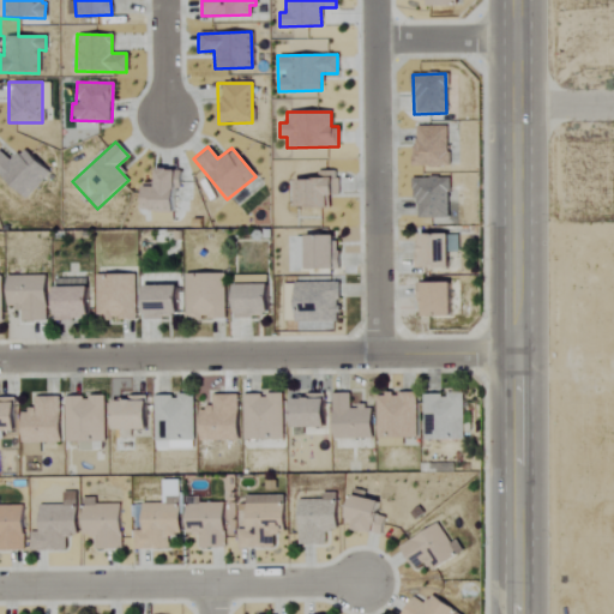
[(0,178),(24,199),(49,173),(22,149),(10,161),(0,151),(0,178)]
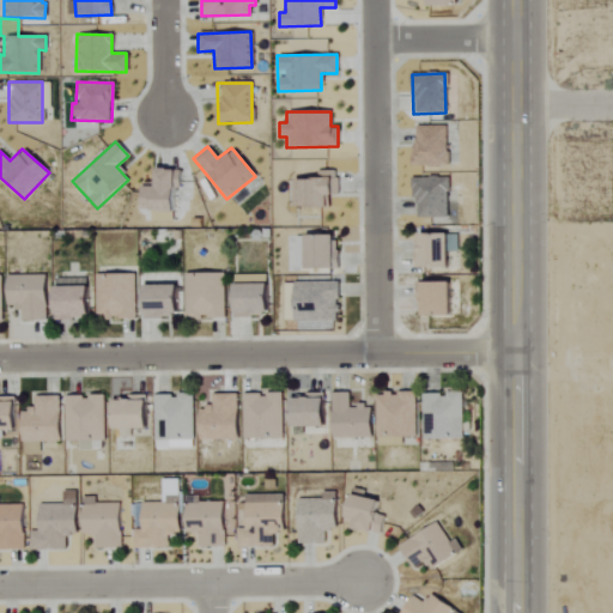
[(171,169),(152,169),(152,183),(140,183),(139,210),(150,211),(150,222),(171,222),(171,169)]
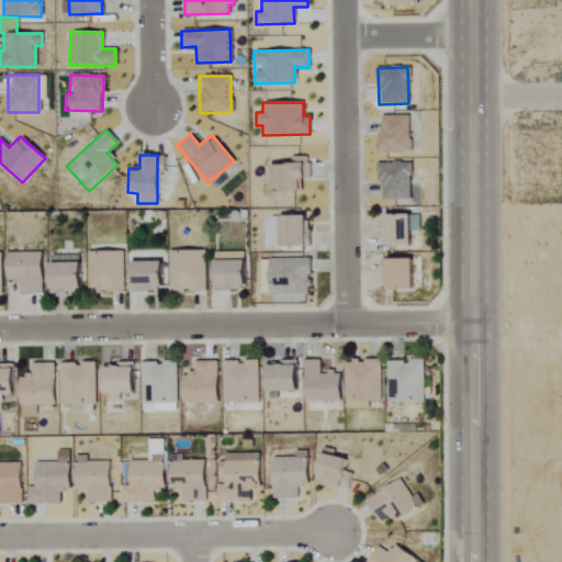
[(269,190),(298,190),(298,179),(305,179),(305,157),(296,157),(296,164),(269,165),(269,190)]
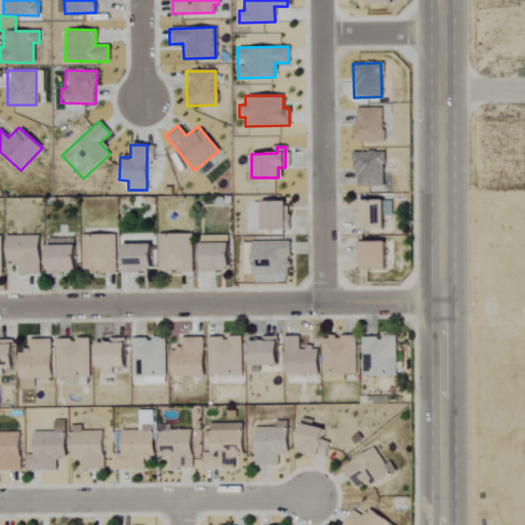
[(259,231),(284,231),(283,201),(258,201),(259,231)]
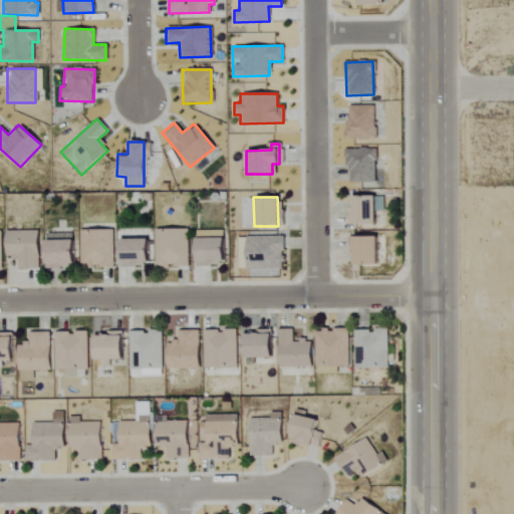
[(187,267),(188,229),(155,229),(154,267),(187,267)]
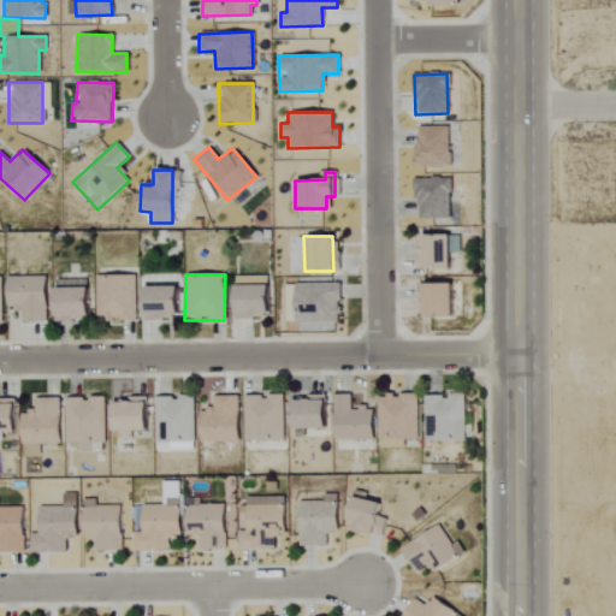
[(135,276),(95,277),(96,321),(136,320),(135,276)]
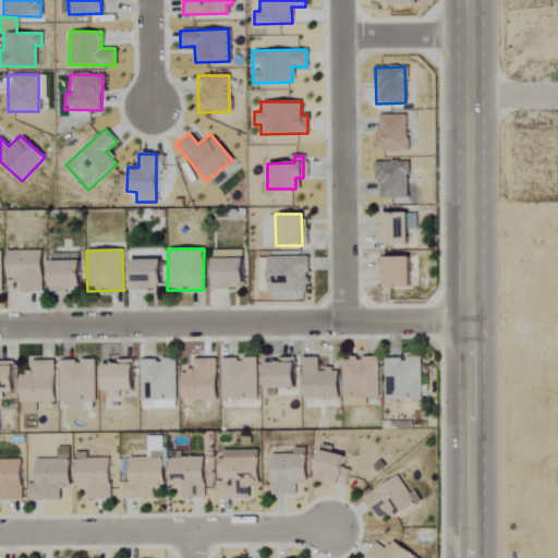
[(210,284),(221,284),(221,288),(242,287),(241,250),(209,251),(210,284)]
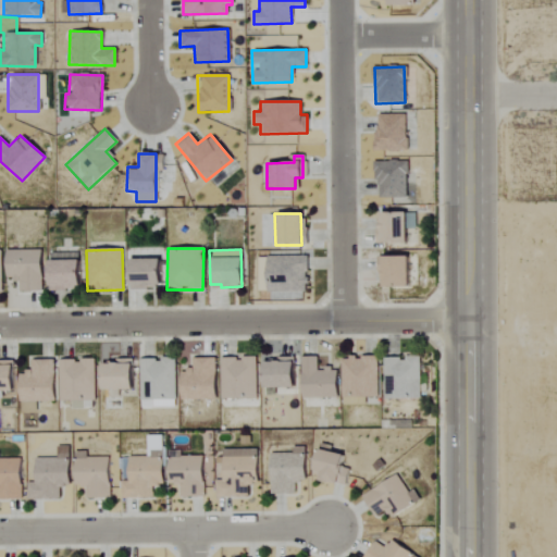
[(40,250),(4,250),(5,280),(17,280),(17,292),(41,292),(40,250)]
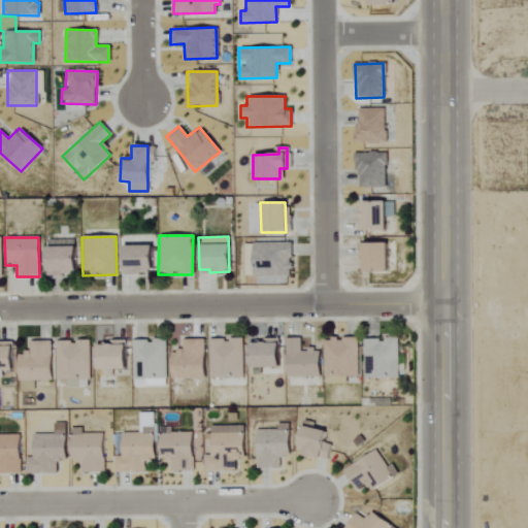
[(45,271),(74,271),(73,240),(44,240),(45,271)]
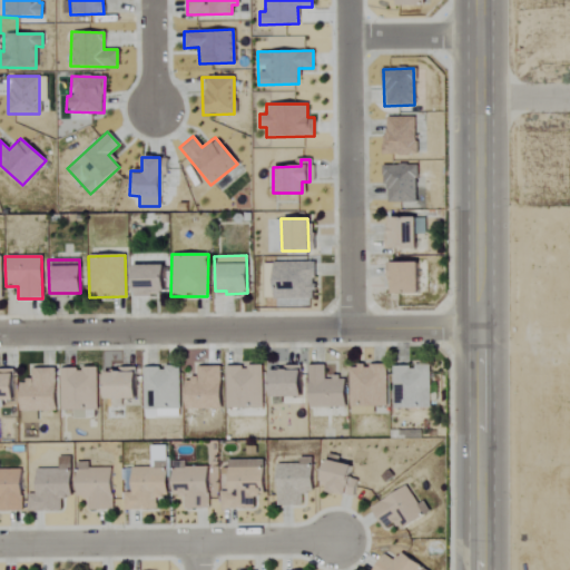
[(271,262),(273,300),(283,300),(314,298),(312,261),(271,262)]
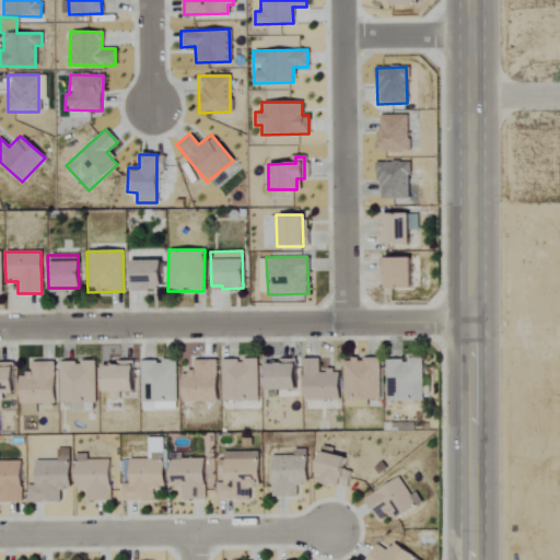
[(409,259),(382,258),(382,288),(409,289),(409,259)]
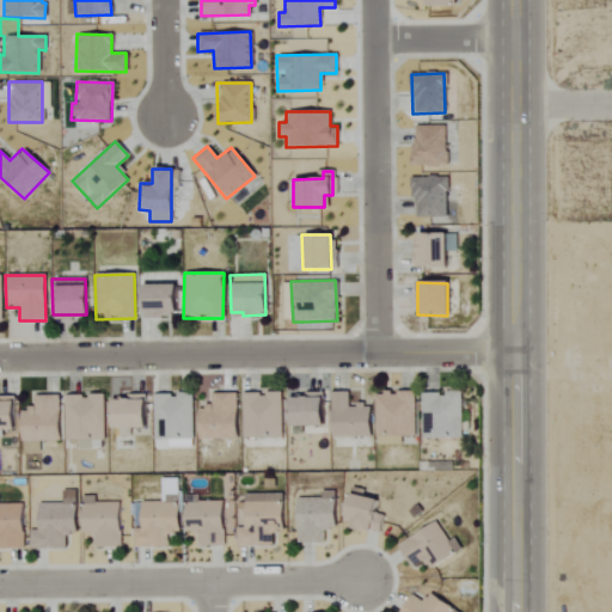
[(176,316),(175,285),(140,286),(141,317),(176,316)]
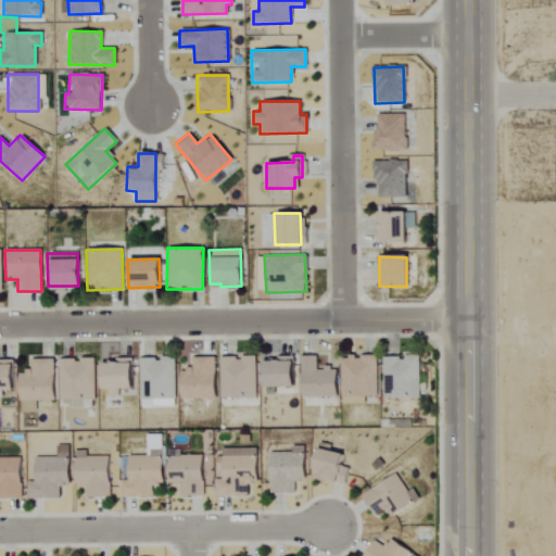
[(174,356),(159,356),(160,358),(139,359),(139,402),(174,401),(174,356)]
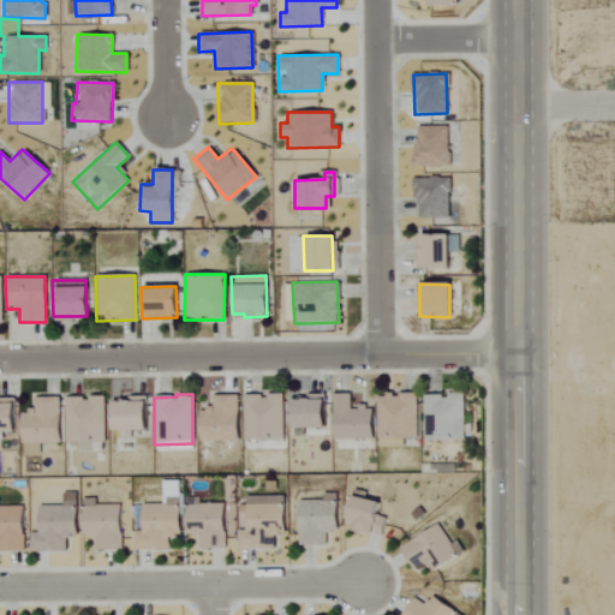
[(348,394),(330,394),(332,440),(371,440),(370,407),(348,407),(348,394)]
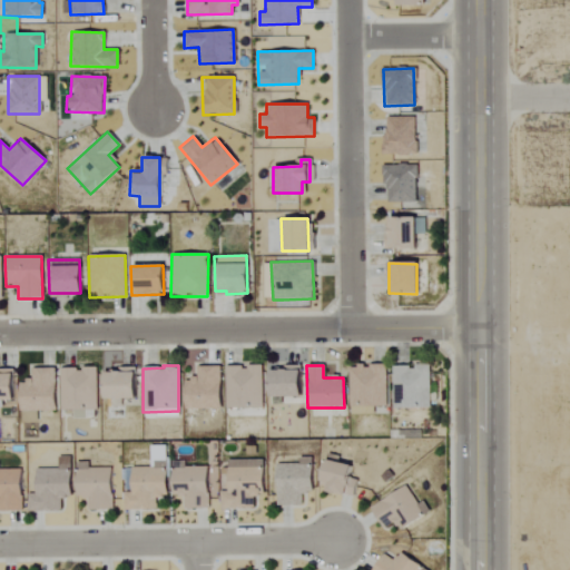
[(385,406),(385,365),(349,365),(349,415),(373,415),(373,408),(385,406)]
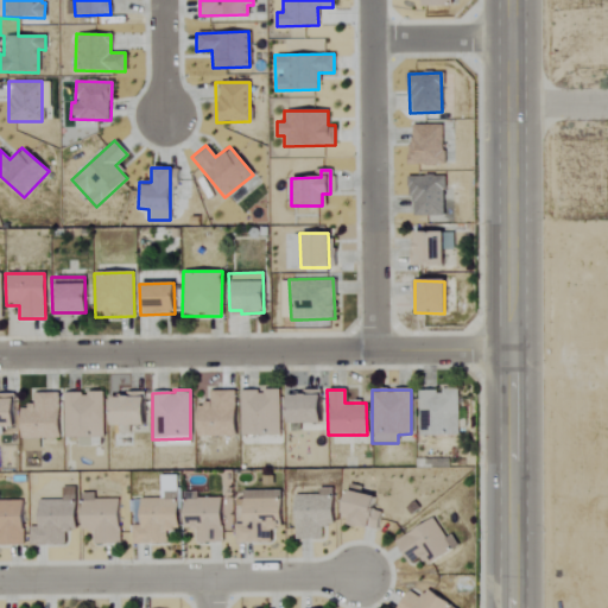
[(418,436),(457,436),(457,390),(439,390),(439,391),(417,391),(418,436)]
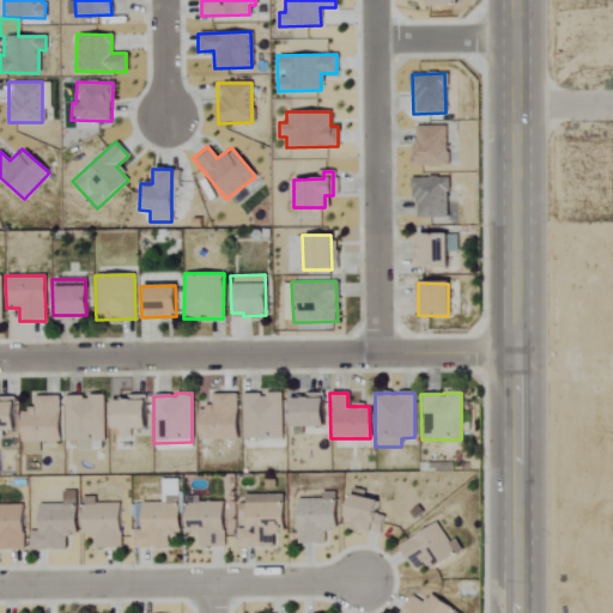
[(211,395),(211,410),(196,410),(196,441),(236,441),(235,394),(211,395)]
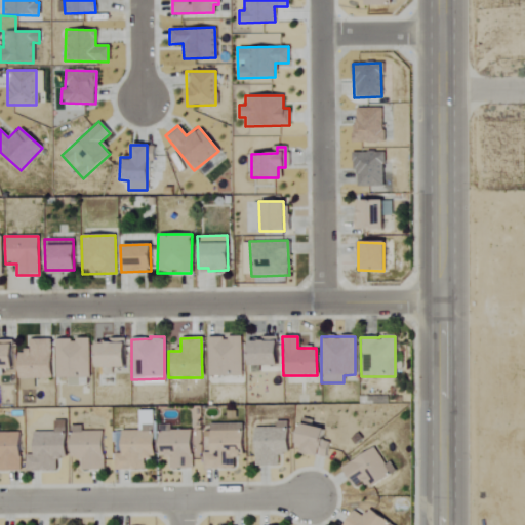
[(207,337),(206,376),(240,376),(241,337),(207,337)]
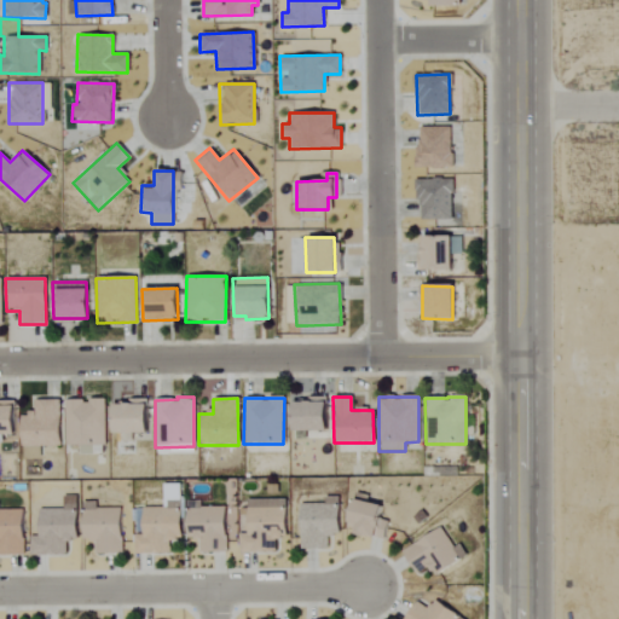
[(64,400),(63,446),(79,446),(79,453),(103,455),(104,399),(88,399),(88,400),(64,400)]
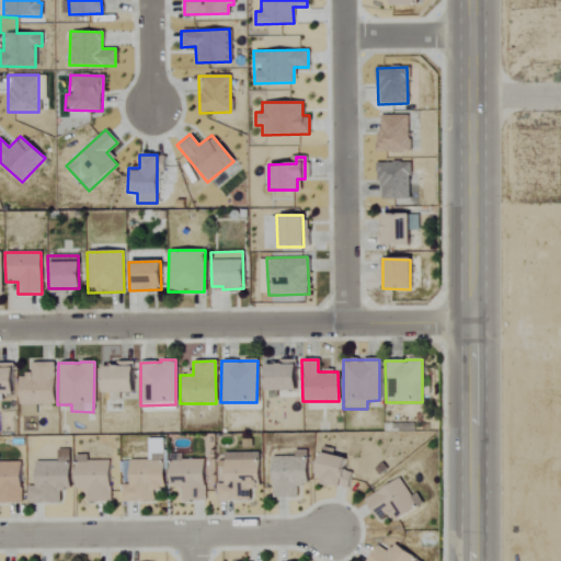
[(0,395),(11,395),(10,363),(0,363),(0,400),(0,401),(0,399),(0,395)]
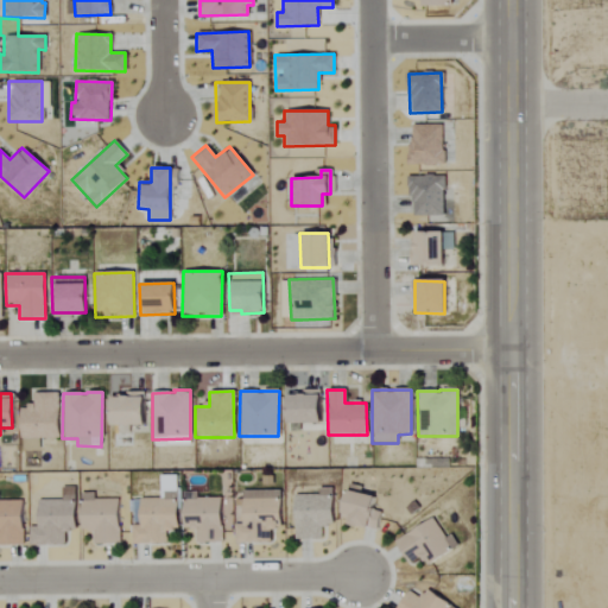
[(57,439),(57,393),(32,393),(32,407),(19,407),(19,450),(38,451),(38,439),(57,439)]
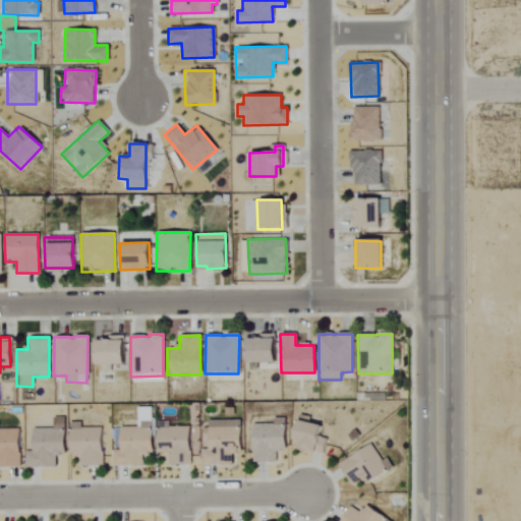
[(122,365),(122,338),(93,337),(93,366),(110,367),(110,364),(122,365)]
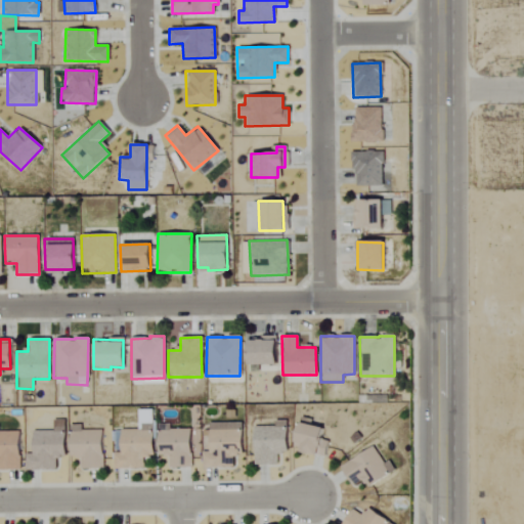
[(246,341),(245,365),(274,365),(274,341),(246,341)]
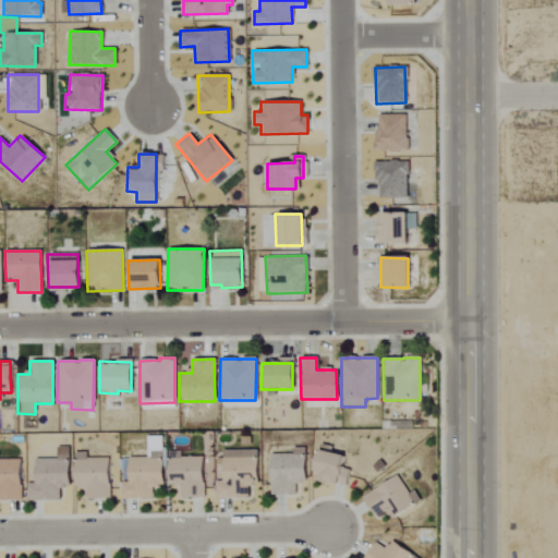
[(128,458),(128,482),(119,482),(119,499),(153,499),(153,487),(162,486),(162,450),(150,451),(150,458),(128,458)]
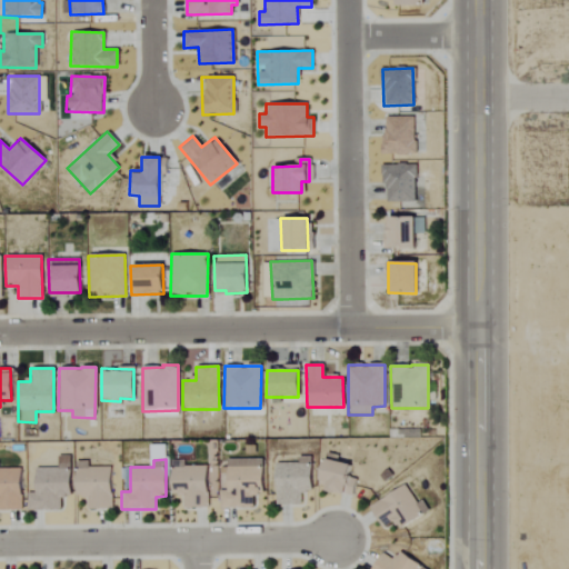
[(352,497),(356,479),(347,477),(349,466),(322,459),(316,488),(352,497)]
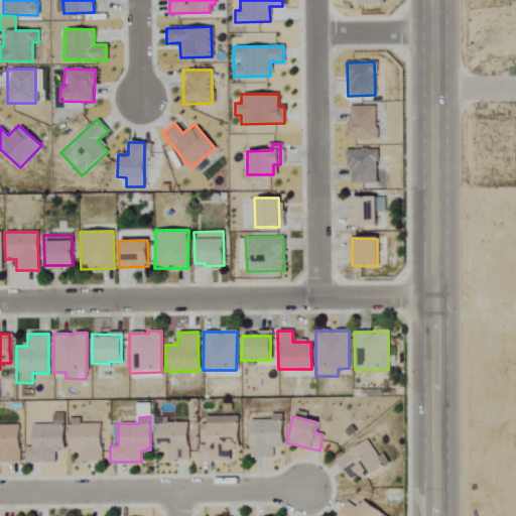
[(188,423),(166,422),(166,418),(155,417),(155,450),(165,450),(165,461),(187,461),(188,423)]
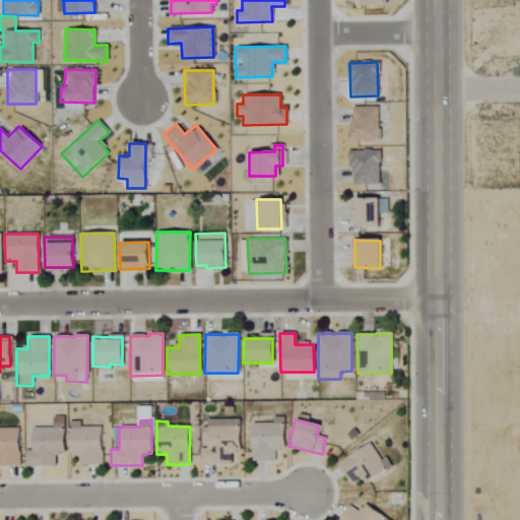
[(283,420),(251,421),(252,462),(275,462),(274,451),(284,450),(283,420)]
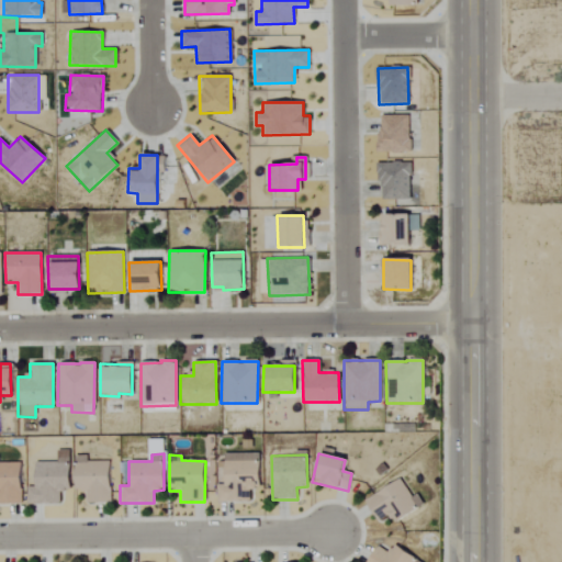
[(69,457),(56,457),(56,462),(34,462),(34,487),(26,487),(26,505),(58,504),(58,492),(69,492),(69,457)]
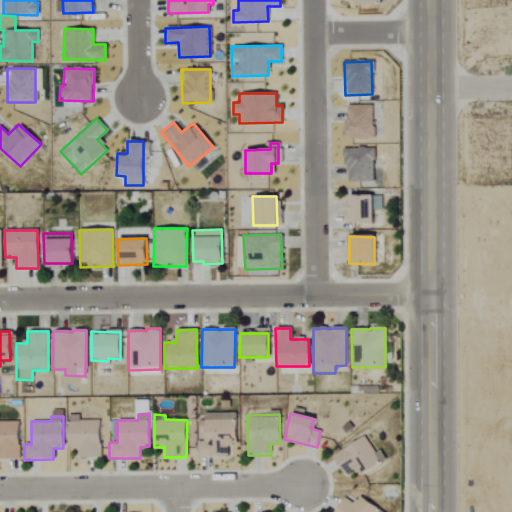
[(78,458),(100,458),(99,420),(79,420),(79,419),(67,419),(68,446),(78,446),(78,458)]
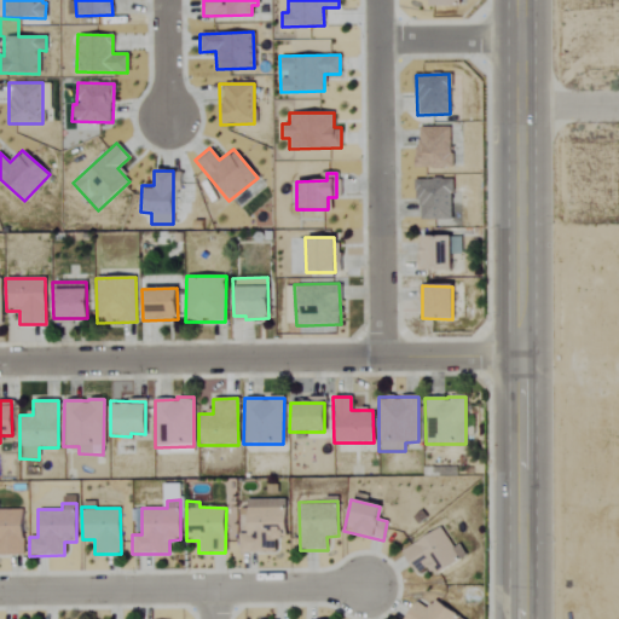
[(0,555),(22,555),(22,509),(0,509),(0,555)]
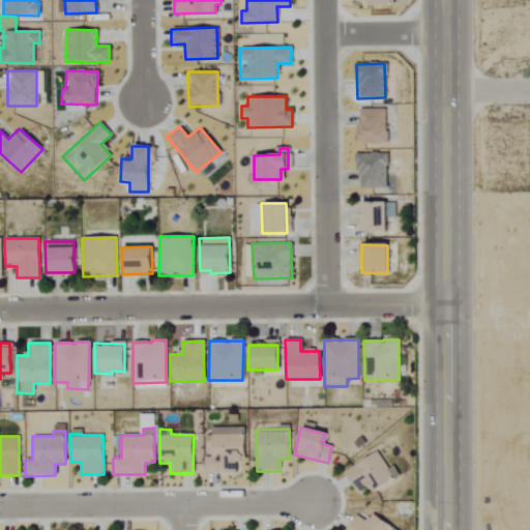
[(355,492),(365,487),(370,494),(399,476),(391,465),(386,468),(377,451),(343,472),(355,492)]
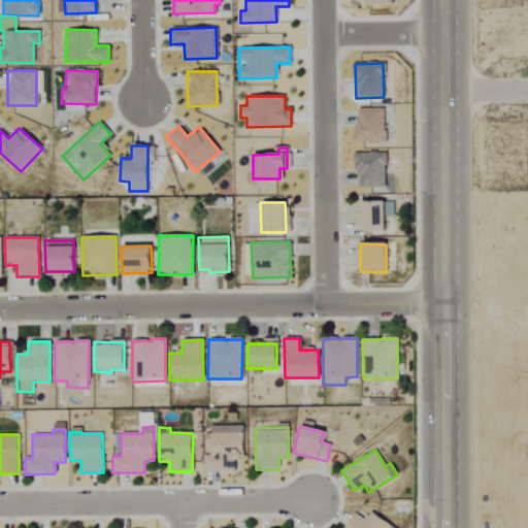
[(353,513),(344,527),(395,527),(396,527),(367,513),(364,519),(353,513)]
